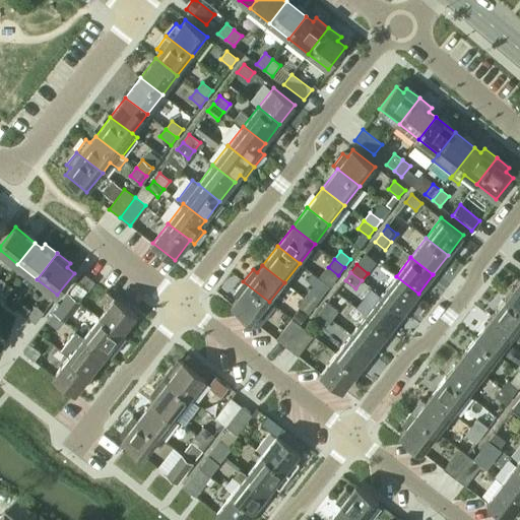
[(78,282),(88,290),(94,282),(84,274),(78,282)]
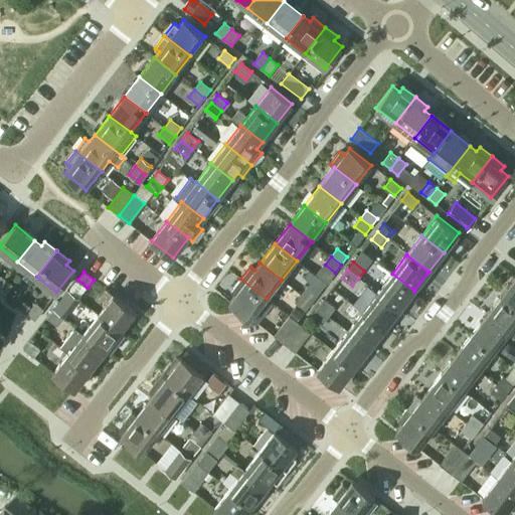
[(377,293),(399,310),(414,291),(392,274),(377,293)]
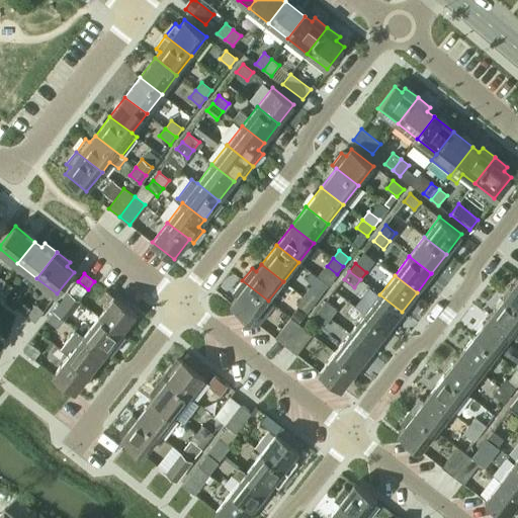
[(517,279),(504,298),(517,309),(517,279)]
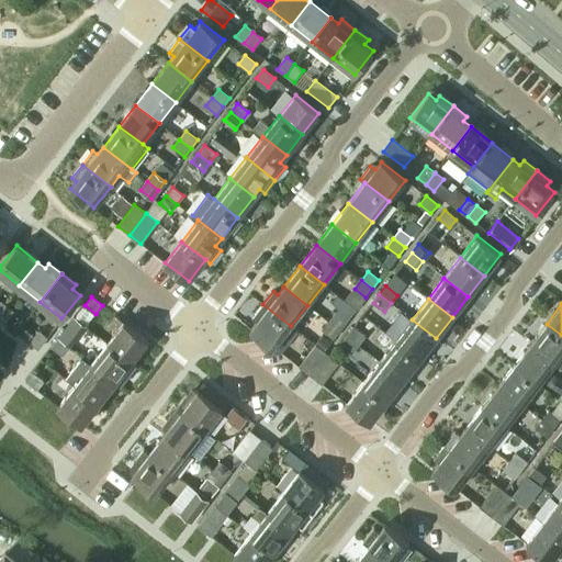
[(250,329),(274,348),(281,339),(287,344),(296,330),(291,326),(262,304),(253,317),(257,322),(250,329)]
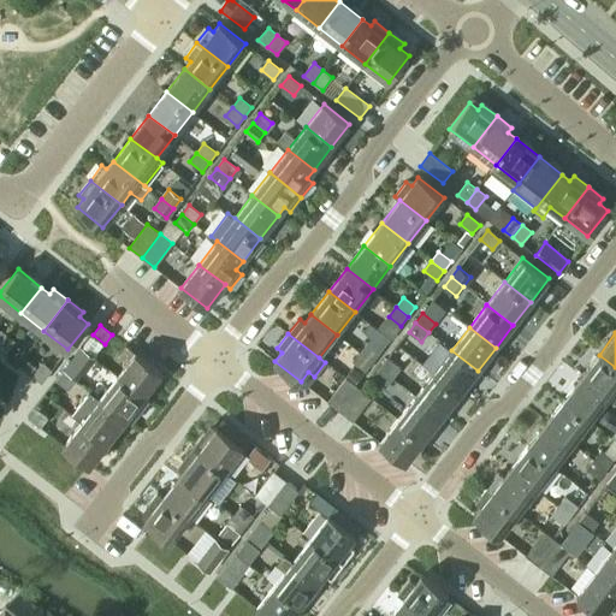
[(0,339),(0,350),(4,354),(13,342),(5,335),(0,339)]
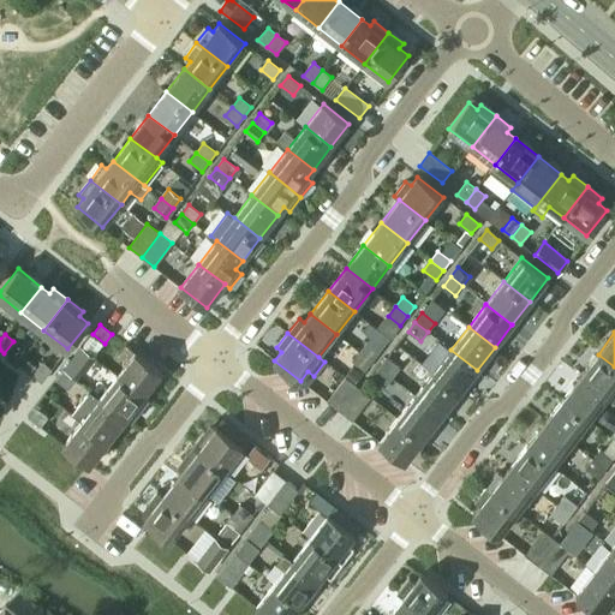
[(359,352),(372,362),(378,352),(366,342),(359,352)]
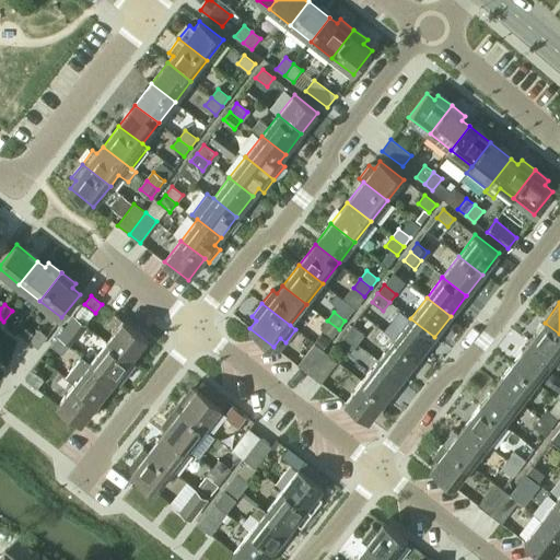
[(106,342),(130,361),(147,339),(114,313),(97,335),(106,342)]
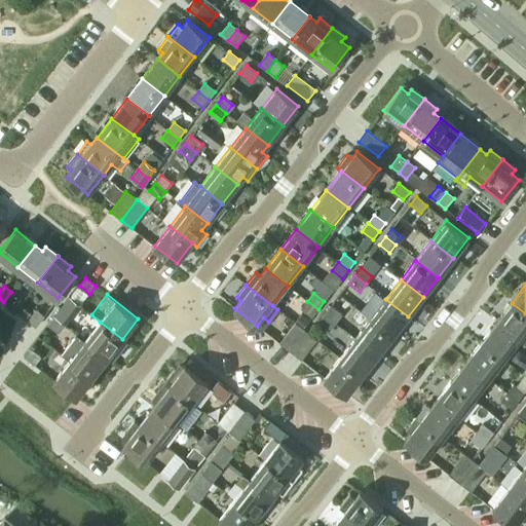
[(370,318),(392,336),(408,316),(385,299),(370,318)]
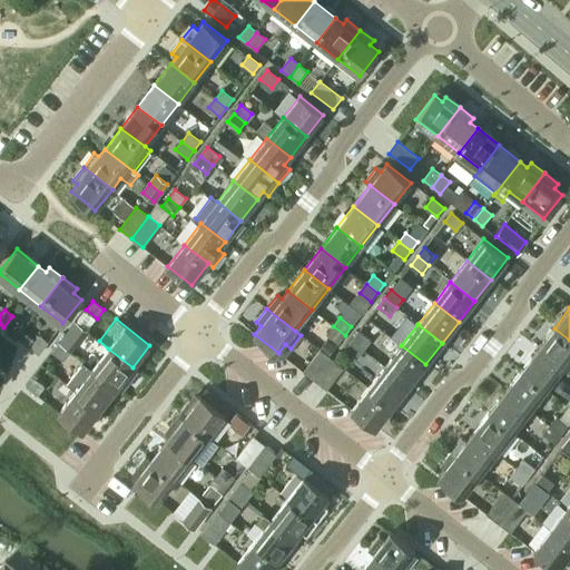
[(326,335),(338,344),(345,335),(333,326),(326,335)]
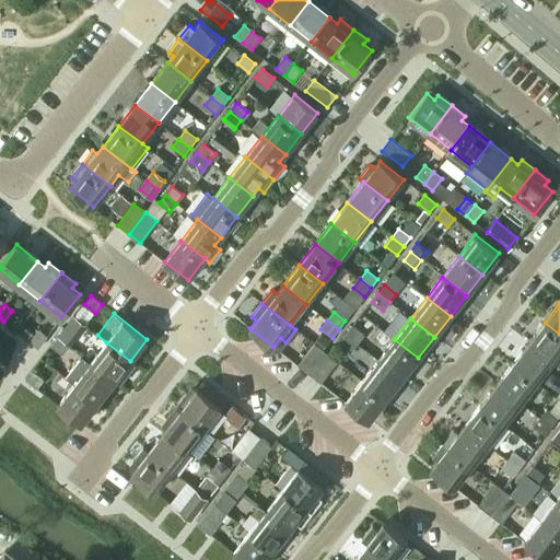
[(528,343),(552,361),(559,368),(559,334),(545,323),(528,343)]
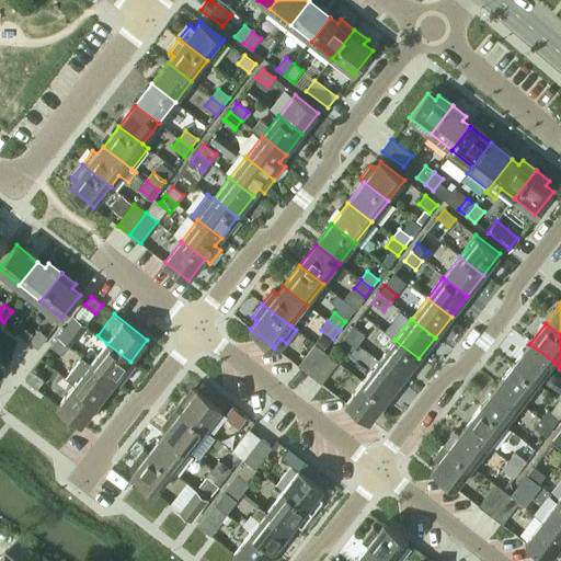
[(346,335),(357,344),(364,335),(353,327),(346,335)]
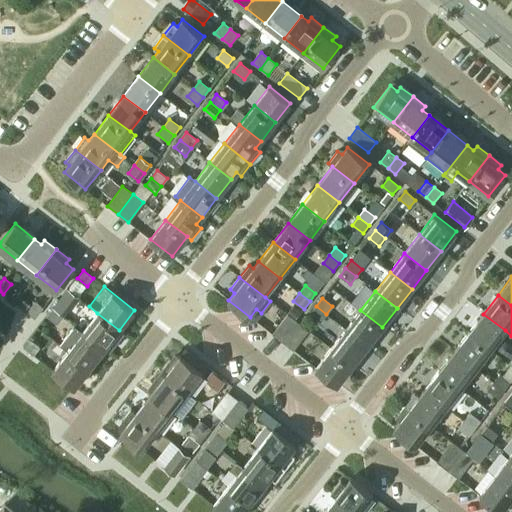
[(52,308),(63,317),(69,309),(58,301),(52,308)]
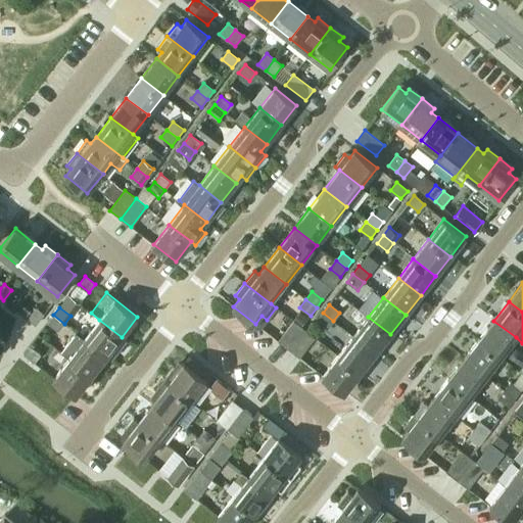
[(27,319),(35,325),(43,315),(35,308),(27,319)]
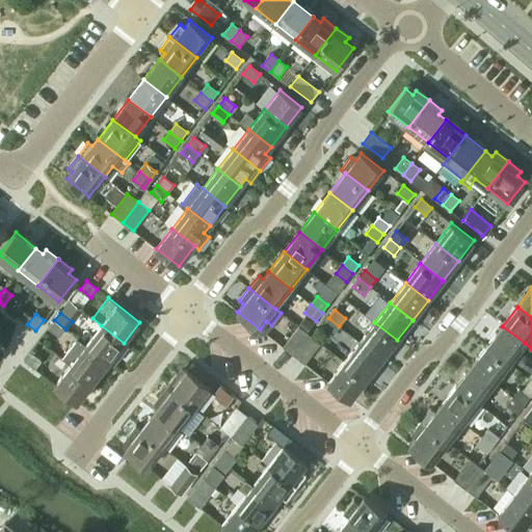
[(322,326),(333,335),(339,326),(328,318),(322,326)]
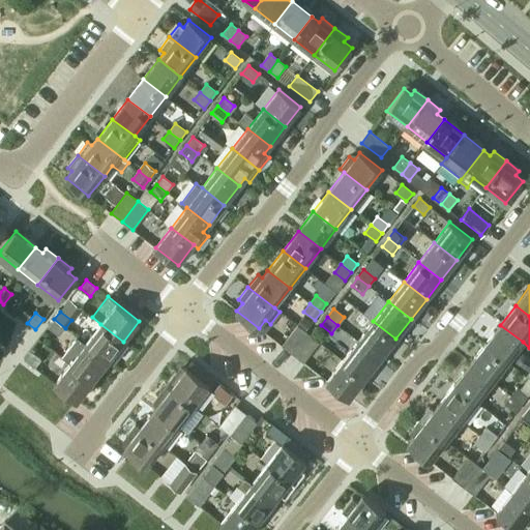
[(48,327),(59,335),(65,328),(54,319),(48,327)]
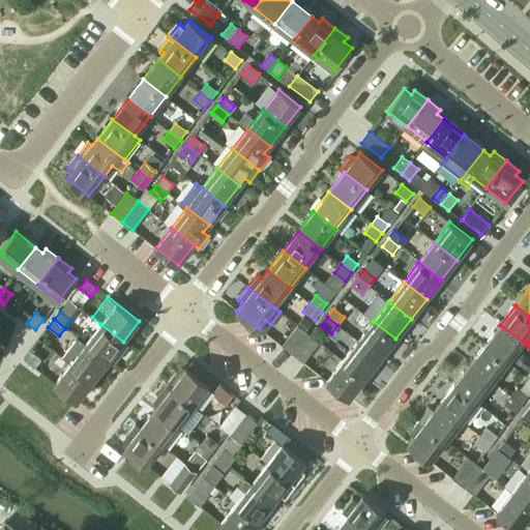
[(358,341),(380,358),(395,339),(373,321),(358,341)]
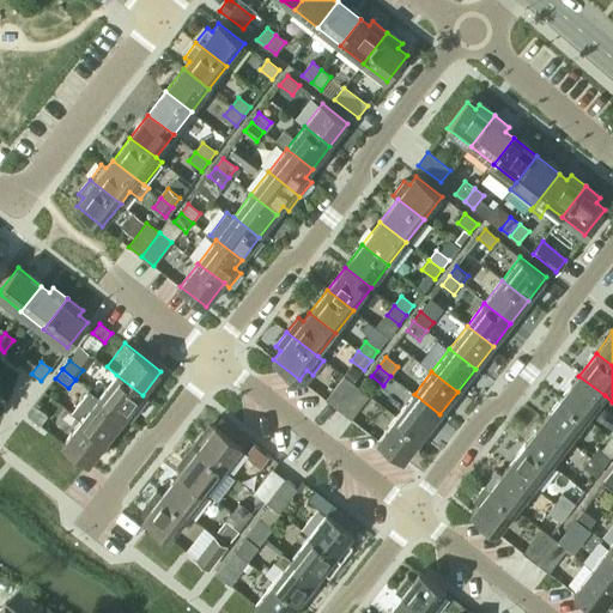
[(99,398),(125,418),(143,395),(116,375),(99,398)]
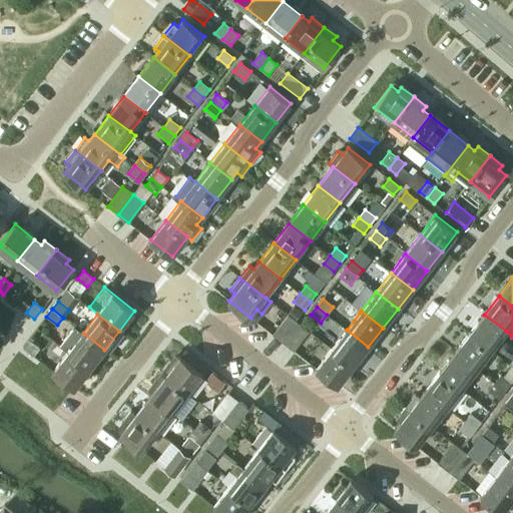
[(469,334),(491,351),(506,331),(484,315),(469,334)]
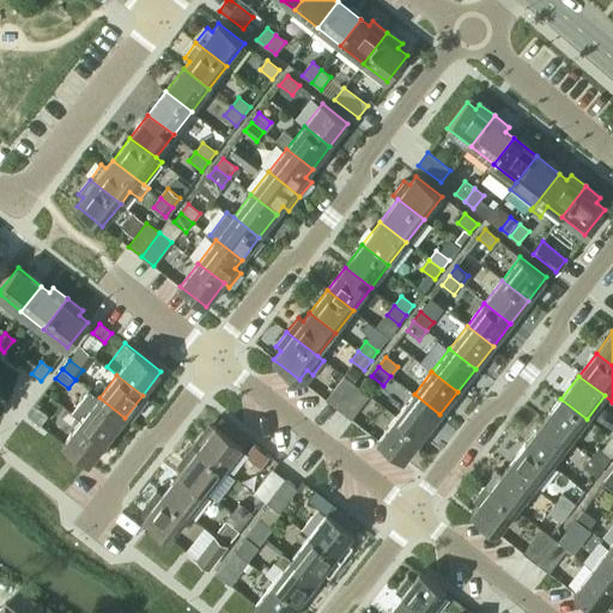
[(327,400),(339,410),(357,387),(345,377),(327,400)]
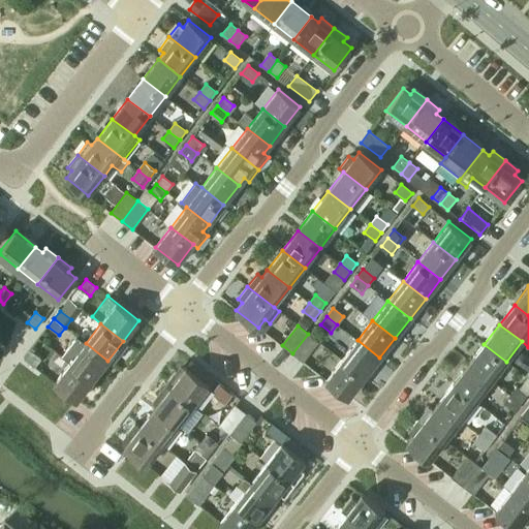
[(292,353),(303,362),(318,342),(308,334),(292,353)]
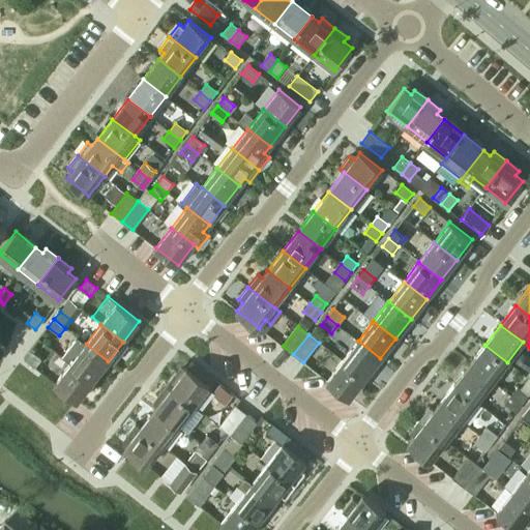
[(343,360),(365,378),(380,358),(358,341),(343,360)]
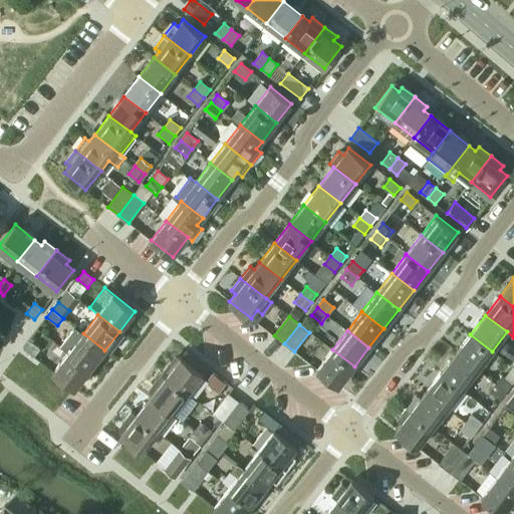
[(68,352),(90,369),(104,350),(83,333),(68,352)]
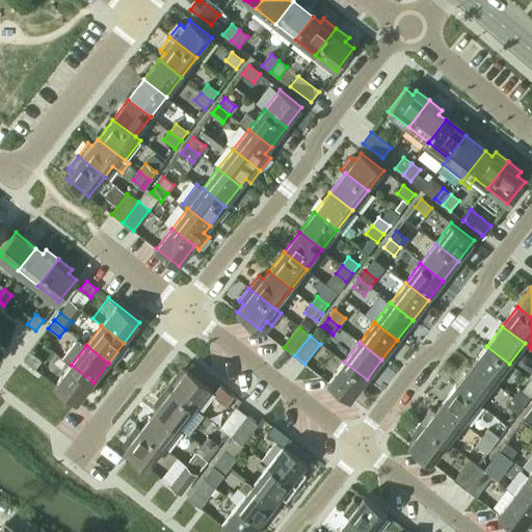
[(471,366),(494,383),(509,364),(486,346),(471,366)]
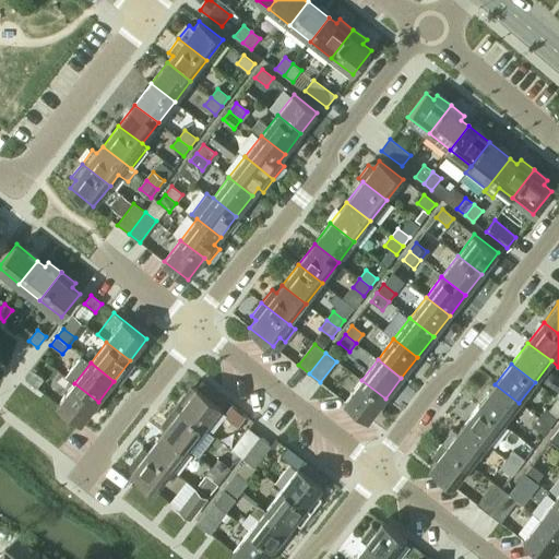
[(24,379),(36,388),(43,379),(31,370),(24,379)]
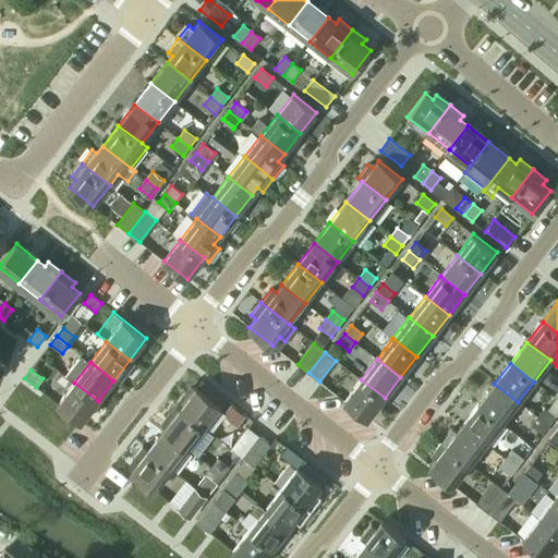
[(344,401),(367,419),(385,398),(361,379),(344,401)]
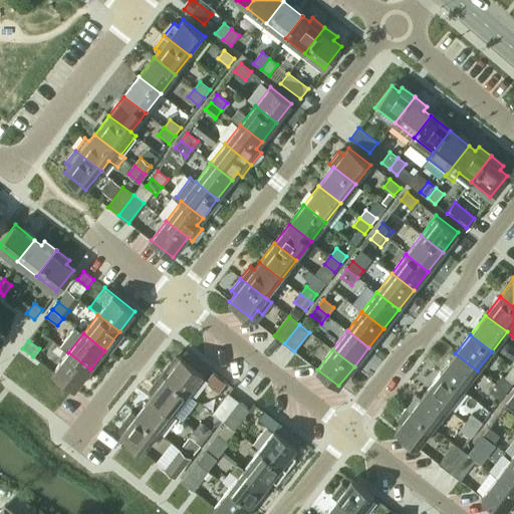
[(52,371),(74,389),(90,369),(68,352),(52,371)]
